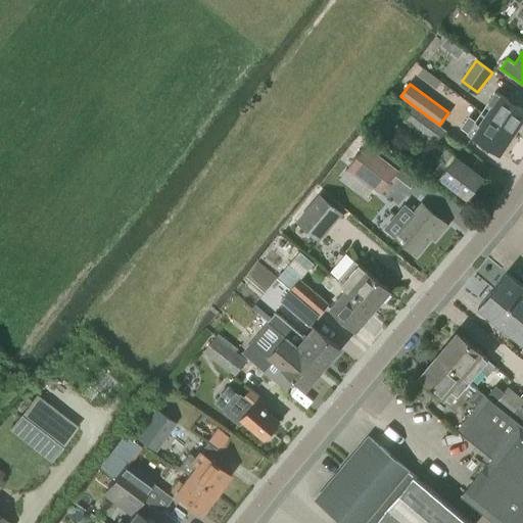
[(522,107),(496,91),(483,111),(515,133),(522,119),(522,107)]
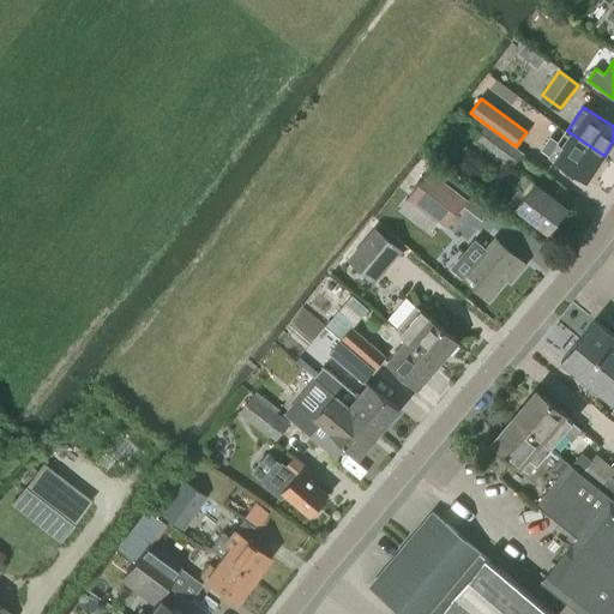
[(471,134),(513,167),(523,154),(480,122),(471,134)]
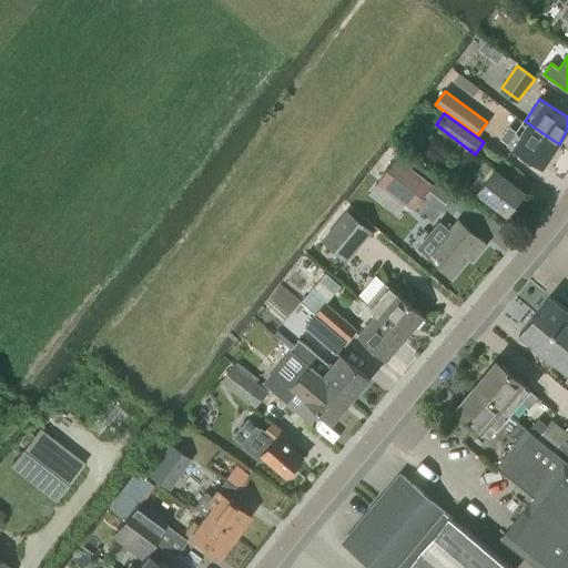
[(501,139),(509,143),(544,166),(559,144),(525,121),(517,132),(509,127),(501,139)]
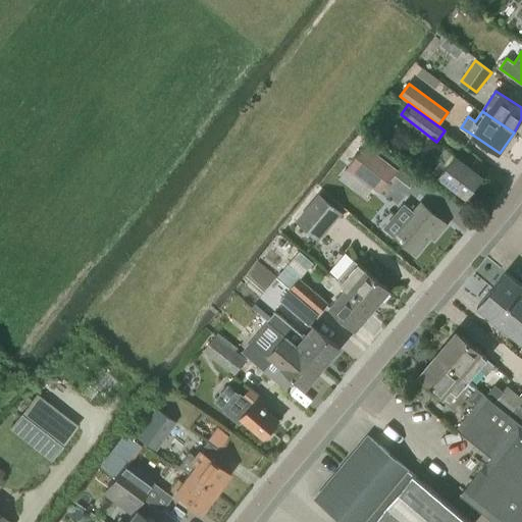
[(359,205),(373,186),(380,192),(399,169),(366,144),(333,187),(359,205)]
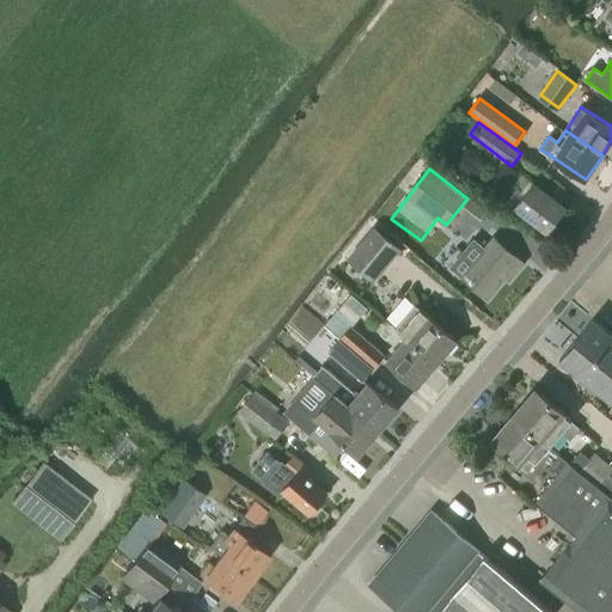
[(567,204),(530,177),(519,169),(510,179),(522,188),(520,190),(526,194),(516,207),(548,230),(567,204)]
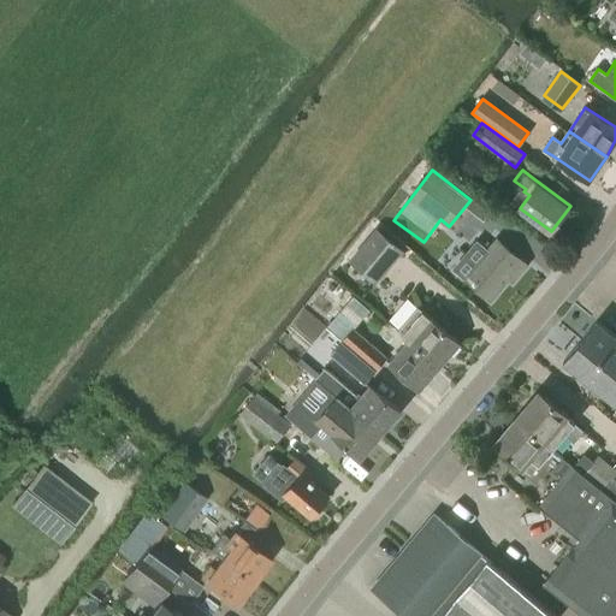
[(377,229),(350,260),(377,283),(403,250),(377,229)]
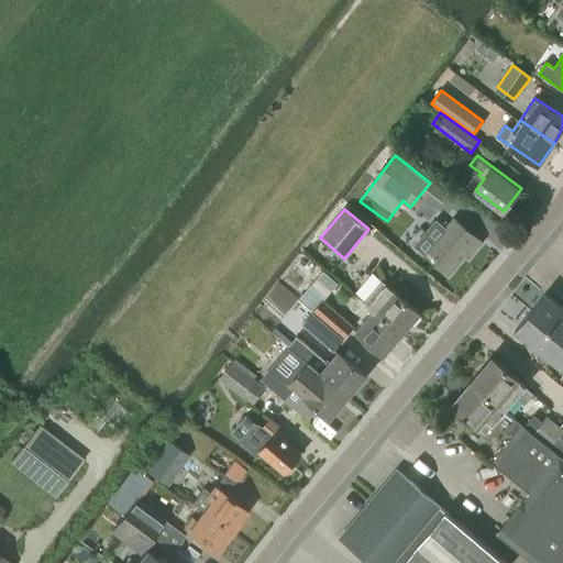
[(437,221),(415,245),(449,273),(465,253),(468,256),(482,241),(456,219),(446,230),(437,221)]
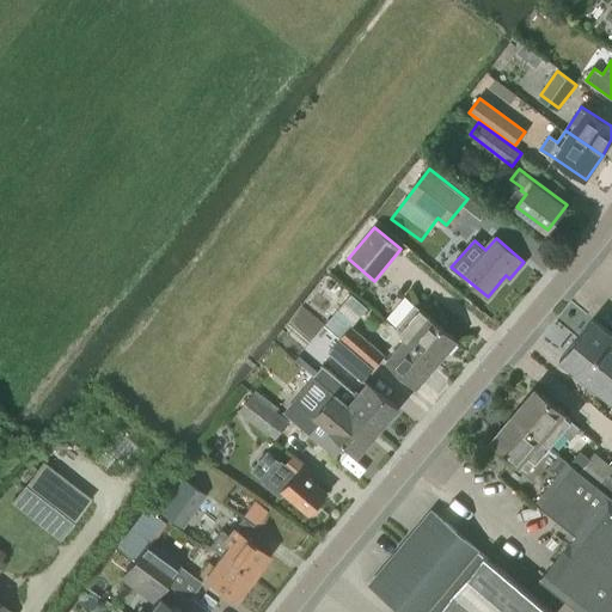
[(384,355),(350,326),(367,307),(352,294),(324,326),(340,340),(354,350),(373,368),(384,355)]
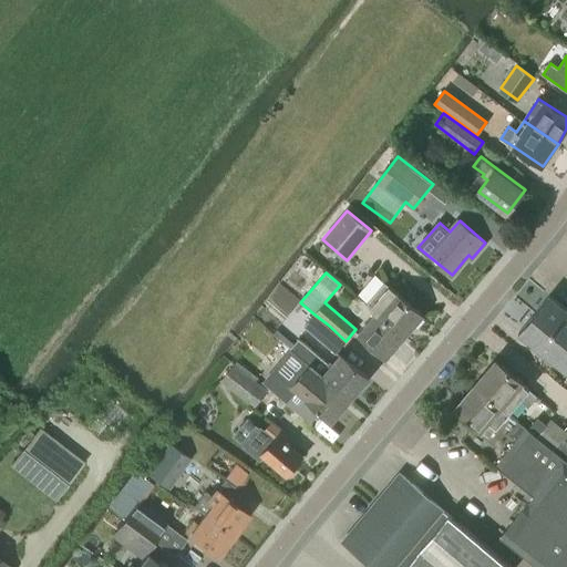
[(395,290),(395,291),(383,282),(366,303),(375,313),(378,312),(405,336),(423,315),(395,290)]
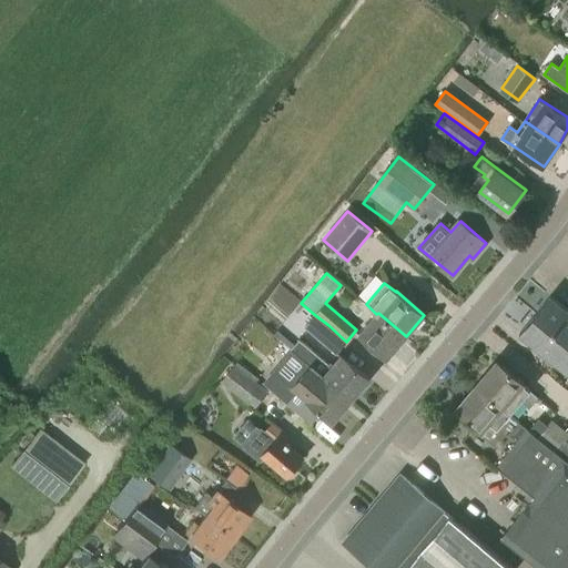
[(567,310),(550,295),(536,314),(567,340),(567,310)]
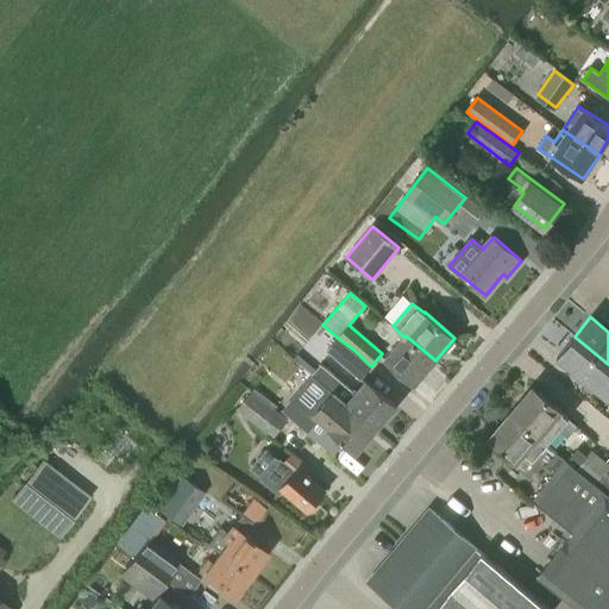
[(414,384),(435,360),(406,336),(403,337),(384,359),(414,384)]
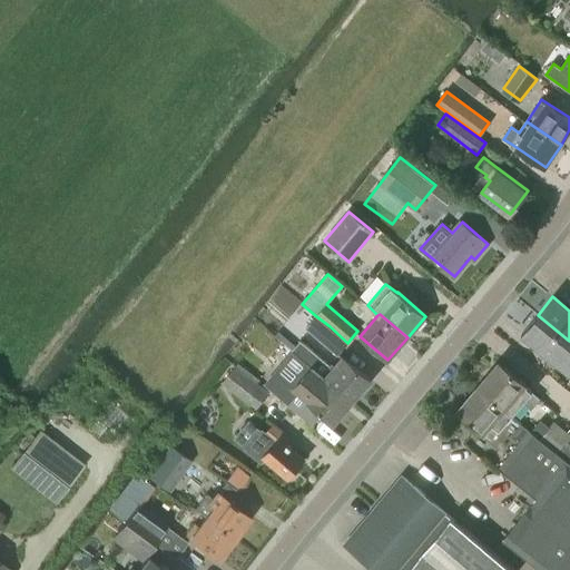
[(569,372),(569,341),(538,315),(522,334),(569,372)]
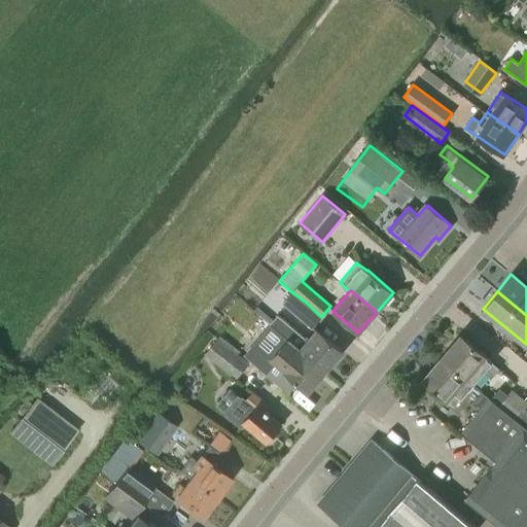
[(292,292),(284,303),(313,326),(314,325),(321,317),(305,302),(292,292)]
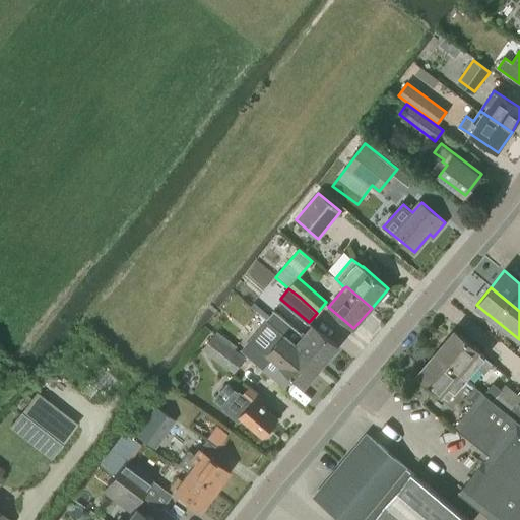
[(266,318),(280,330),(321,366),(321,365),(327,359),(327,360),(338,346),(314,325),(304,336),(278,313),(265,301),(257,311),(266,318)]
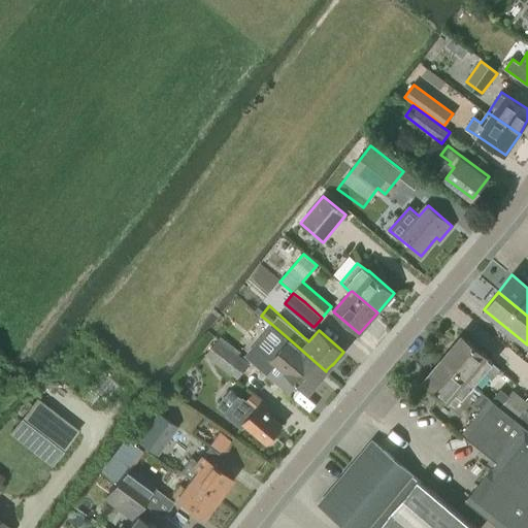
[(326,371),(285,335),(267,356),(257,348),(248,358),(288,392),(297,381),(310,392),(321,380),(320,378),(326,371)]
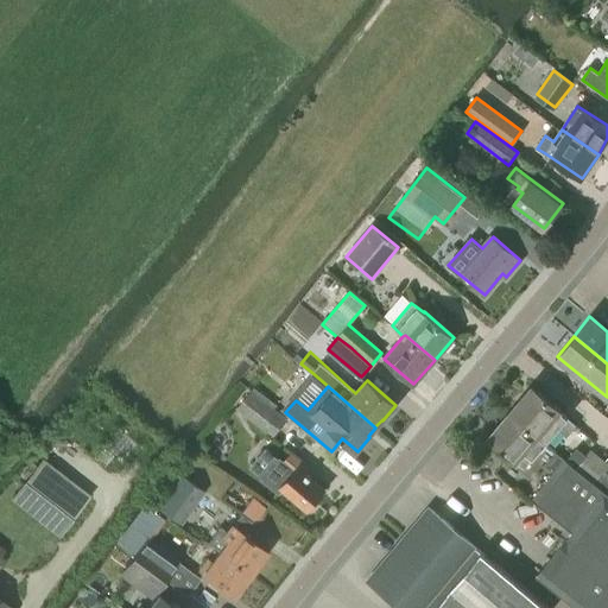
[(576,425),(568,418),(559,411),(561,410),(533,386),(510,413),(546,443),(558,430),(567,437),(576,425)]
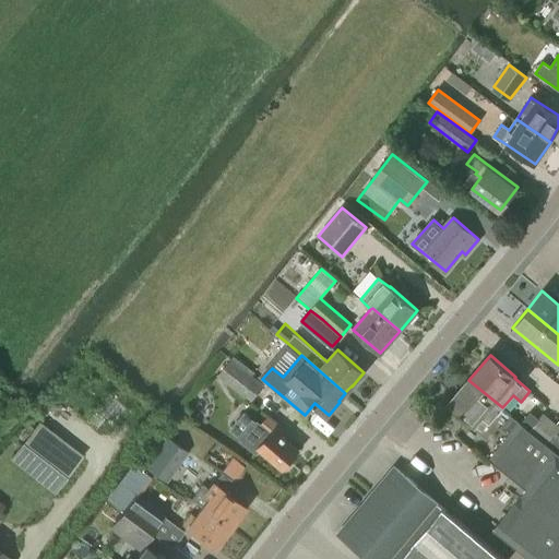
[(264,385),(232,359),(217,376),(251,402),(264,385)]
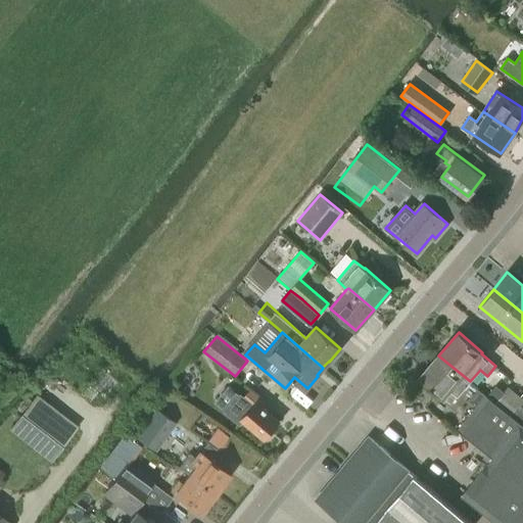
[(445,396),(453,402),(470,381),(438,355),(420,377),(444,397),(445,396)]
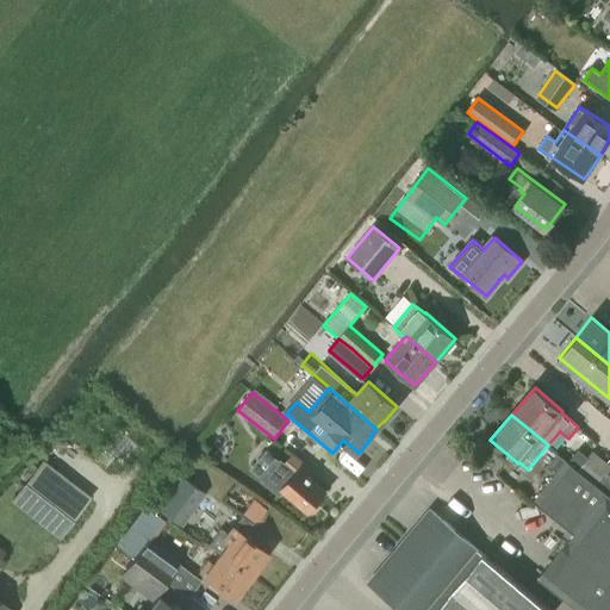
[(609,475),(578,450),(568,461),(609,496),(609,475)]
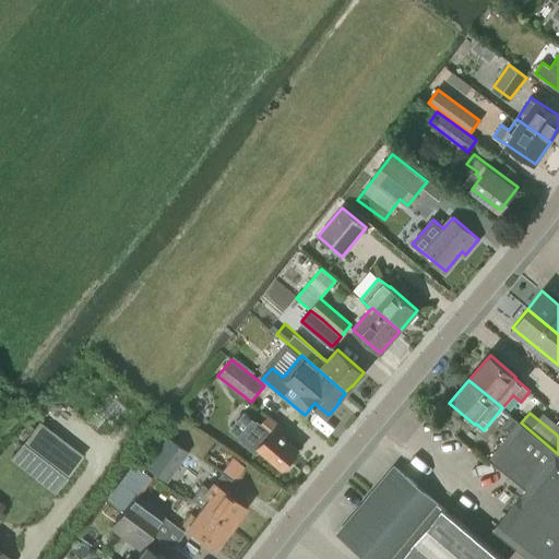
[(257,454),(261,449),(283,467),(298,449),(282,435),(285,430),(268,416),(262,424),(257,420),(240,440),(257,454)]
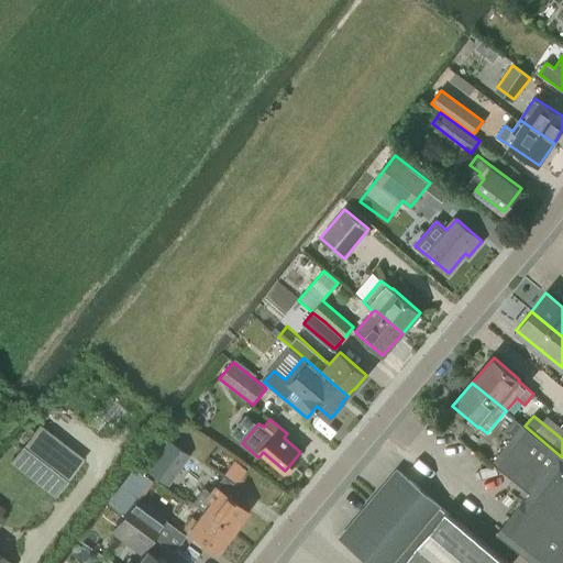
[(525,426),(516,419),(505,431),(515,439),(525,426)]
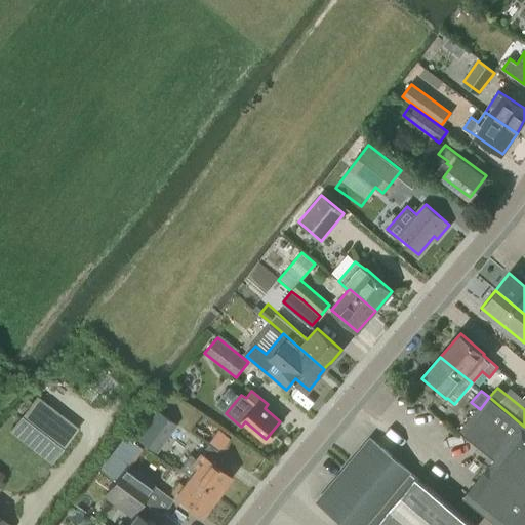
[(37,395),(22,414),(63,446),(78,427),(37,395)]
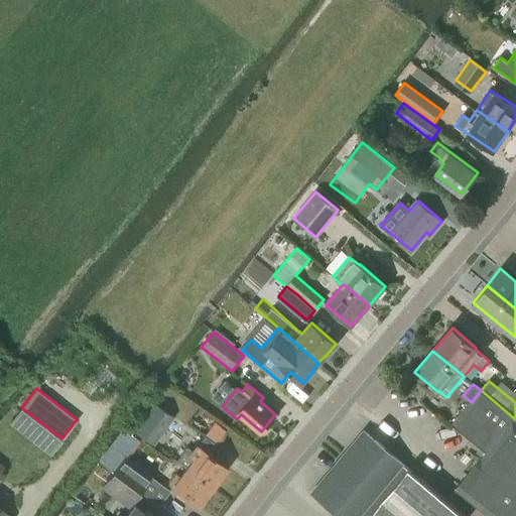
[(515,515),(515,419),(481,390),(472,402),(454,424),(486,450),(455,489),(488,515),(515,515)]
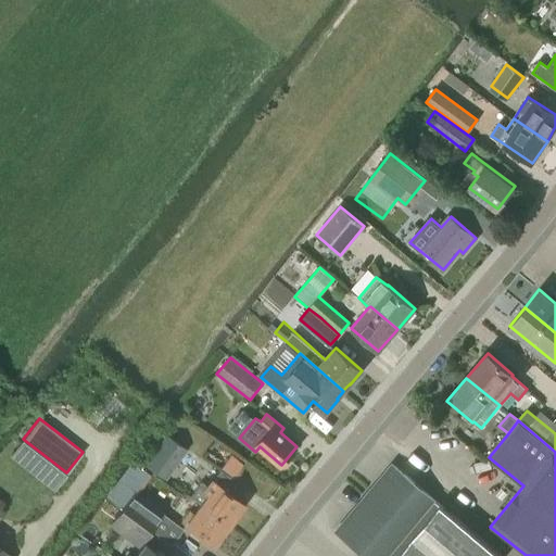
[(186,450),(166,436),(158,429),(138,455),(147,462),(146,464),(165,478),(186,450)]
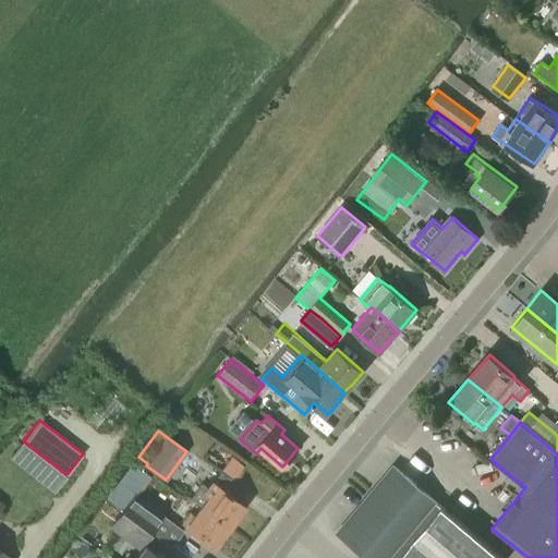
[(235,476),(243,463),(230,457),(222,470),(235,476)]
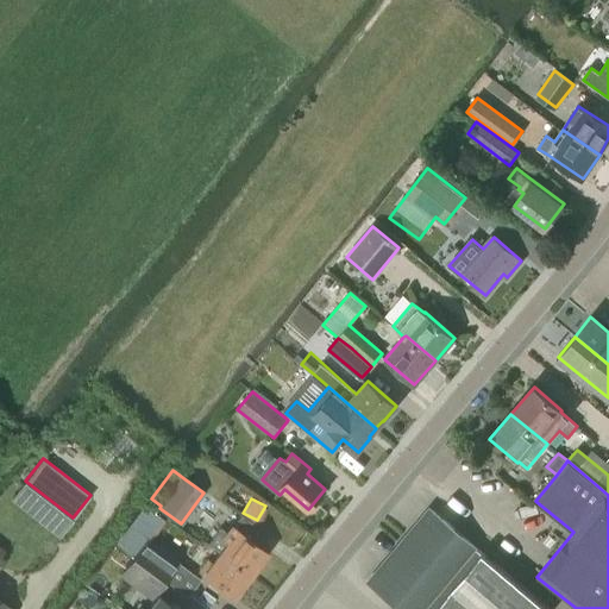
[(548,608),(429,508),(368,581),(401,608),(548,608)]
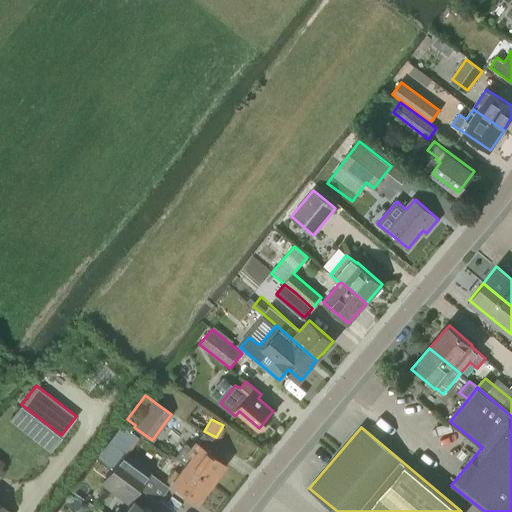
[(226,463),(195,440),(191,446),(185,442),(175,456),(184,463),(185,463),(211,482),(226,463)]
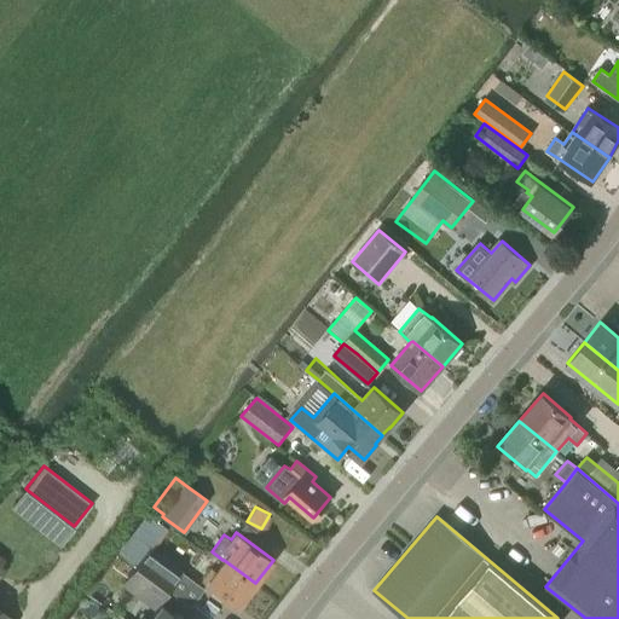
[(149,548),(136,566),(167,589),(180,571),(149,548)]
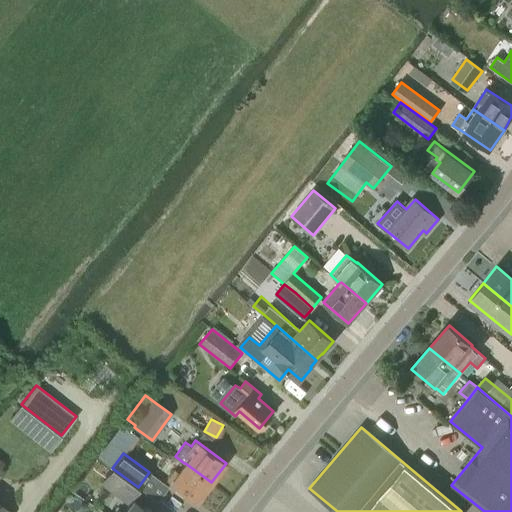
[(197,502),(211,482),(185,463),(184,463),(178,472),(174,469),(167,479),(197,502)]
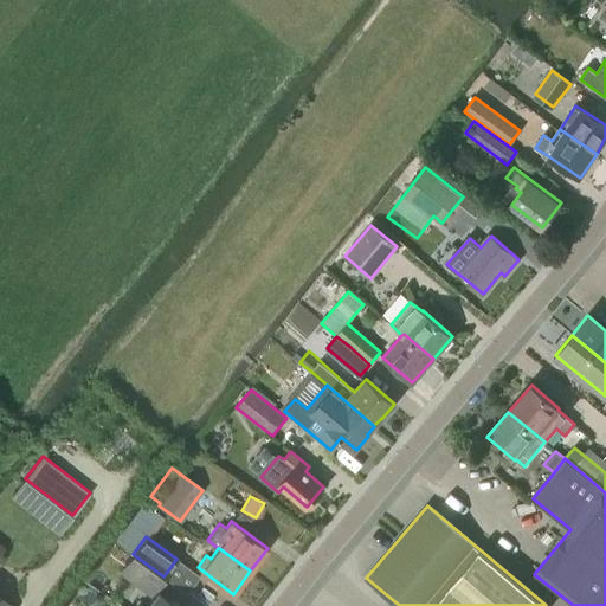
[(120,572),(150,594),(163,577),(133,554),(120,572)]
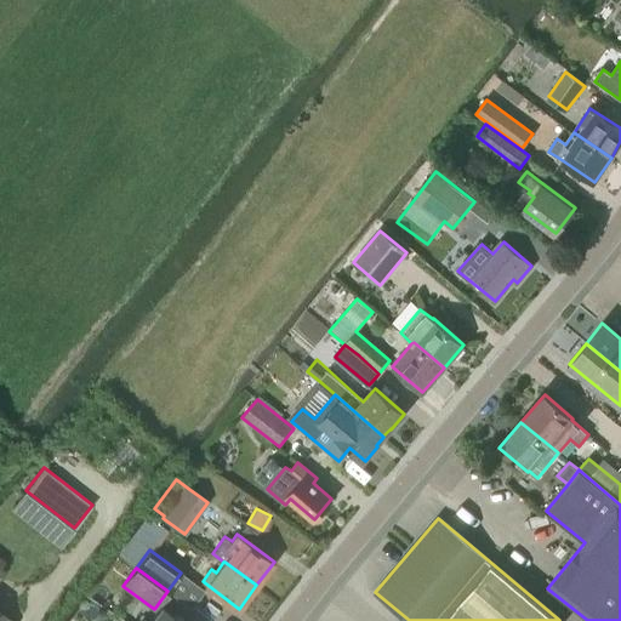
[(178,620),(160,608),(149,620),(178,620)]
